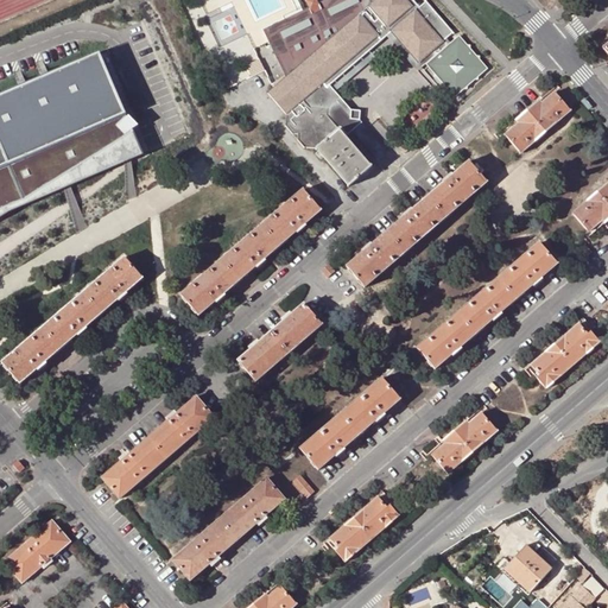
[(324,0),(322,1),(324,6),(336,0),(356,0),(358,1),(359,4),(325,20),(324,17),(323,14),(314,18),(316,21),(317,25),(283,40),(282,38),(279,33),(278,29),(306,14),(304,11),(264,31),(284,73),(272,83),(274,87),(373,1),(372,0),(324,0)]
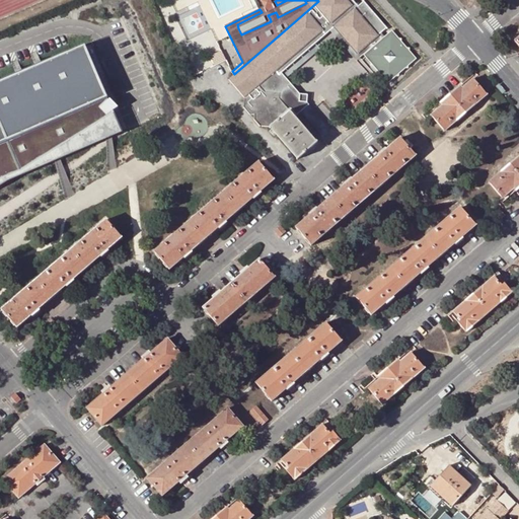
[(315,142),(289,112),(279,98),(279,94),(288,86),(279,75),(281,73),(330,30),(334,27),(357,54),(380,33),(386,28),(363,1),(358,7),(352,0),(317,0),(318,1),(234,74),(228,79),(235,88),(242,96),(241,107),(246,113),(251,114),(251,119),(257,126),(260,126),(262,128),(265,126),(269,127),(297,158),(315,142)]
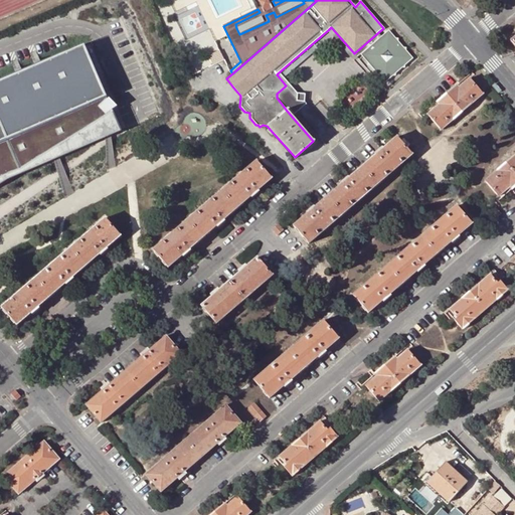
[(274,12),(275,14),(280,12),(279,8),(295,0),(285,0),(275,5),(273,1),(270,3),(268,0),(259,0),(263,6),(266,15),(274,12)]
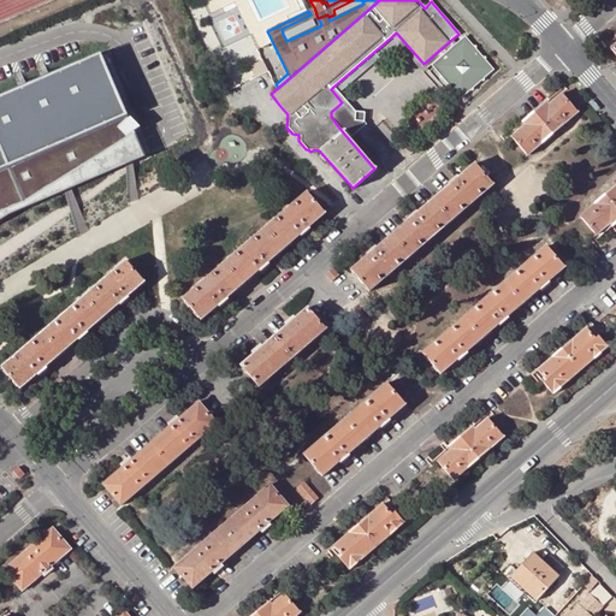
[(362,1),(335,15),(329,17),(330,21),(363,4),(362,1)]
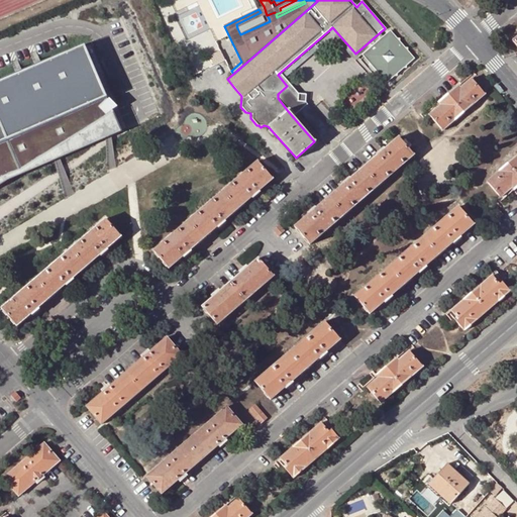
[(490,3),(483,8),(486,11),(492,6),(490,3)]
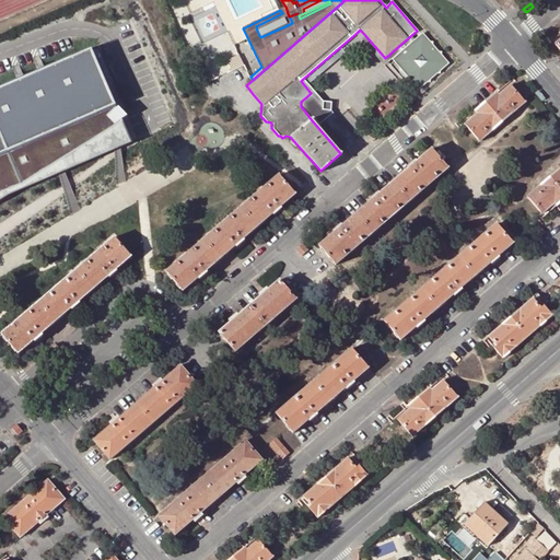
[(282,13),(256,26),(257,31),(283,18),(286,23),(291,20),(289,16),(286,7),(280,10),(282,13)]
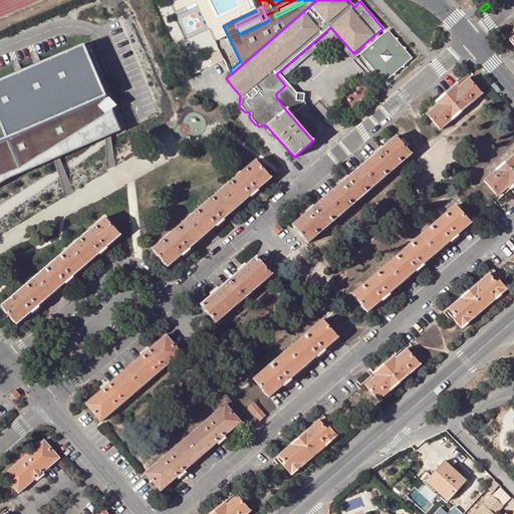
[(267,18),(262,21),(238,32),(239,34),(268,21),(267,18)]
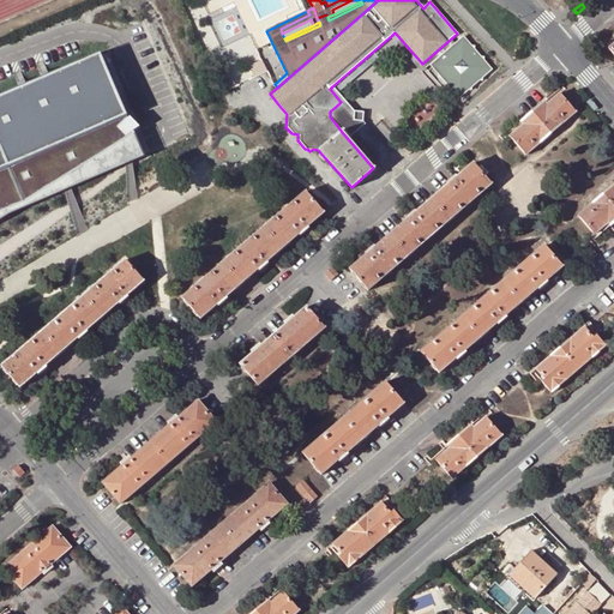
[(453,44),(455,44),(450,40),(422,64),(395,32),(391,36),(421,72),(429,66),(441,79),(441,76),(447,70),(447,64),(443,59),(443,54),(450,48),(453,48),(453,44)]
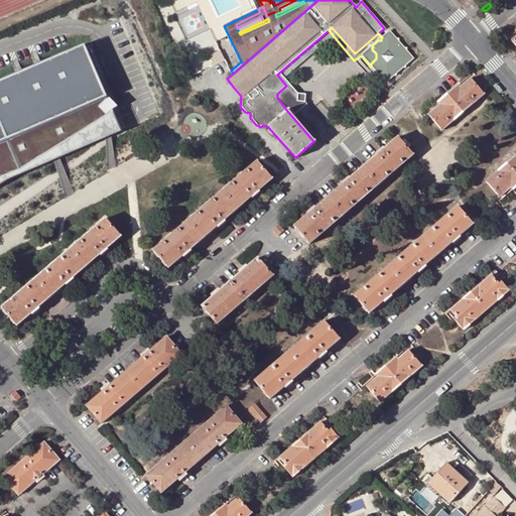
[(378,40),(372,45),(372,49),(376,53),(376,58),(371,63),(371,67),(376,73),(379,73),(378,76),(384,82),(387,82),(393,77),(393,74),(396,74),(402,69),(403,66),(405,66),(412,60),(412,57),(406,51),(404,51),(404,48),(398,41),(396,41),(396,39),(391,32),(388,32),(382,37),(381,37),(381,40),(378,40)]
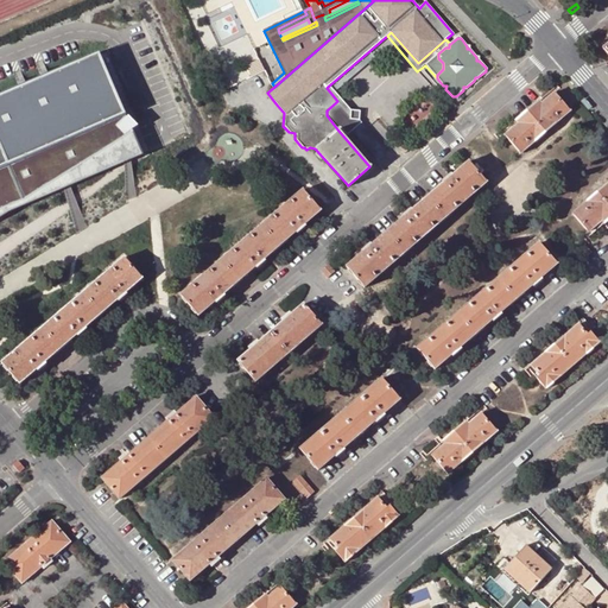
[(133,132),(99,54),(48,75),(46,69),(39,73),(42,77),(26,84),(24,80),(17,82),(19,87),(0,95),(0,210),(25,200),(75,169),(76,170),(77,170),(96,162),(97,160),(99,159),(99,158),(97,157),(96,154),(133,132)]
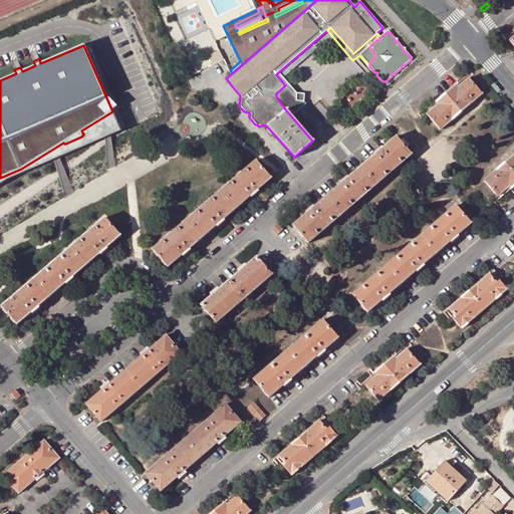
[(278,72),(276,74),(285,85),(276,93),(276,97),(286,110),(288,109),(293,115),(298,111),(319,135),(325,130),(326,129),(303,101),(295,101),(296,93),(278,72)]
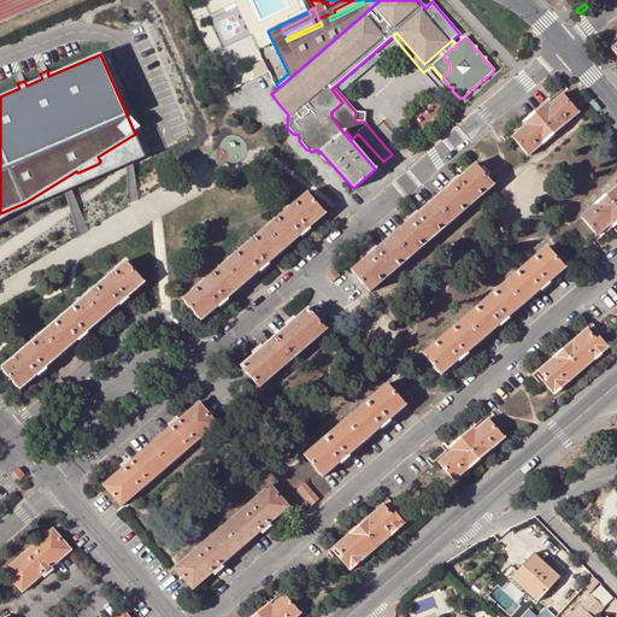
[(562,92),(548,104),(546,100),(521,122),(524,125),(511,136),(527,153),(577,110),(562,92)]
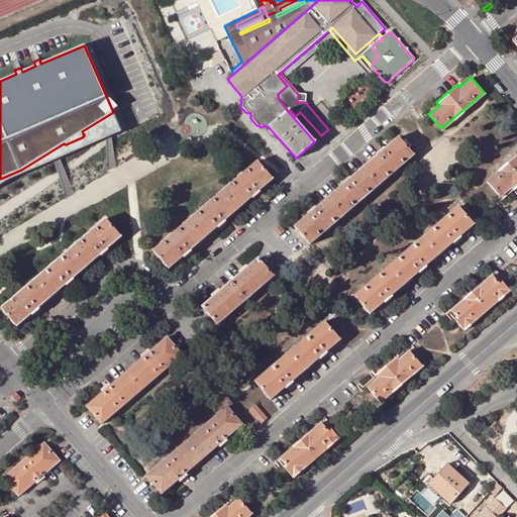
[(306,94),(298,94),(297,102),(305,102),(306,94)]
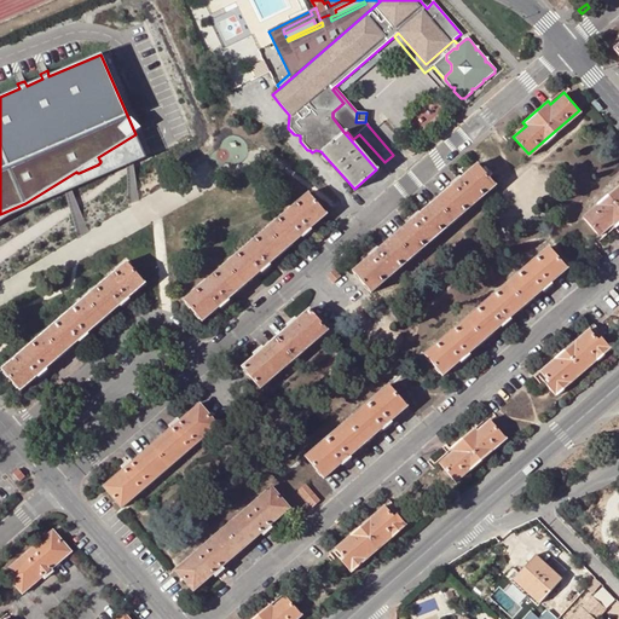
[(0,214),(0,220),(10,215),(144,157),(136,134),(98,157),(99,160),(100,161),(100,162),(99,163),(98,165),(79,173),(77,173),(76,172),(25,203),(0,214)]
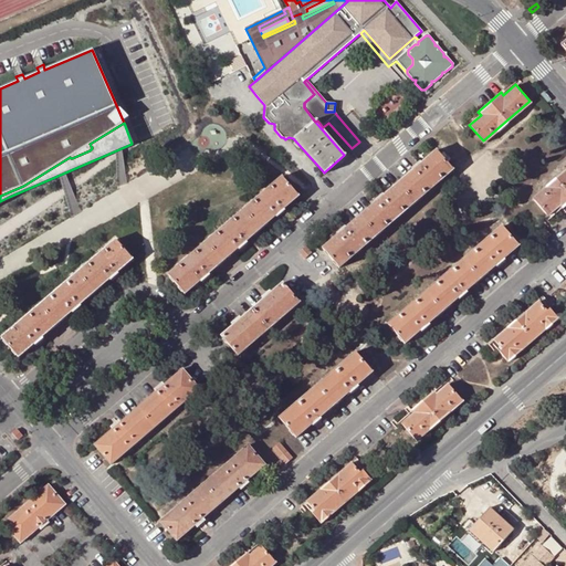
[(373,128),(367,133),(375,142),(380,137),(373,128)]
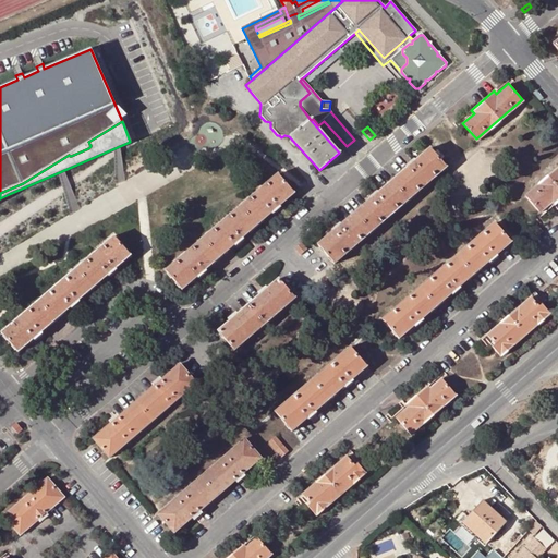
[(330,230),(331,231),(316,244),(332,264),(446,166),(429,146),(414,160),(413,158),(404,166),(405,167),(377,192),(376,190),(367,197),(368,198),(340,225),(338,222),(330,230)]
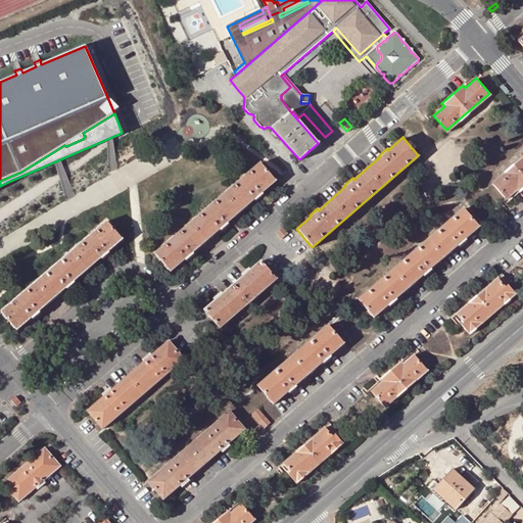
[(522,156),(492,183),(506,198),(517,189),(519,191),(522,187),(522,156)]
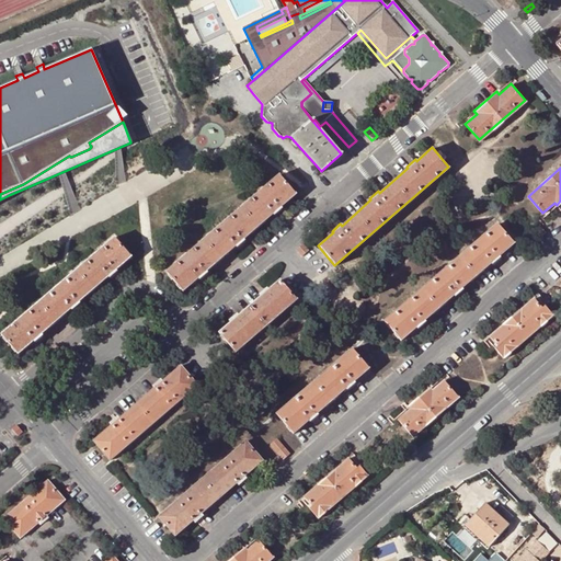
[(278,174),(165,273),(182,292),(197,278),(198,281),(207,273),(205,271),(235,245),(236,248),(243,241),(242,239),(272,214),(273,216),(282,208),(279,206),(295,194),(278,174)]
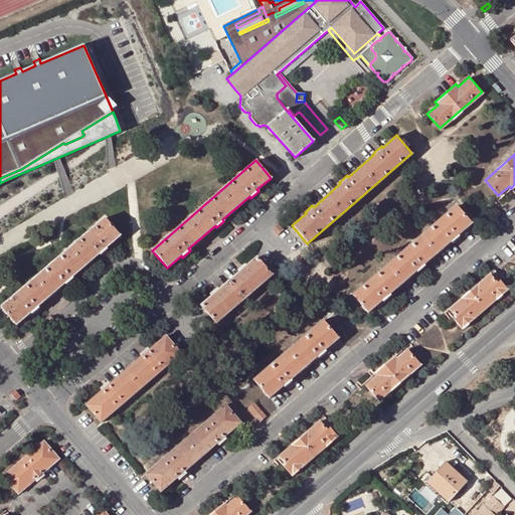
[(471,222),(457,204),(352,295),(367,312),(381,301),(382,302),(390,296),(388,294),(415,271),(417,273),(424,266),(423,264),(450,240),(452,242),(460,235),(458,233),(471,222)]
